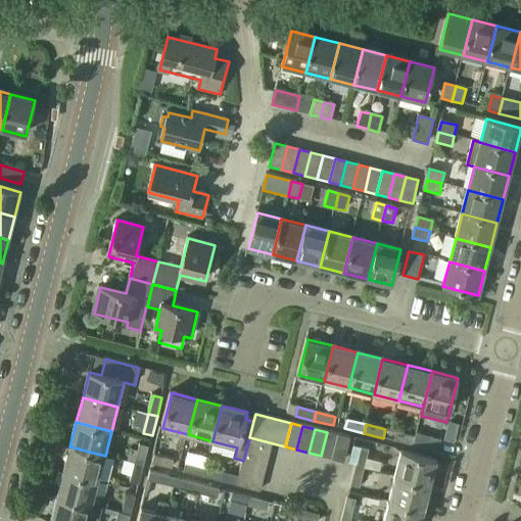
[(327,432),(321,456),(332,459),(338,435),(327,432)]
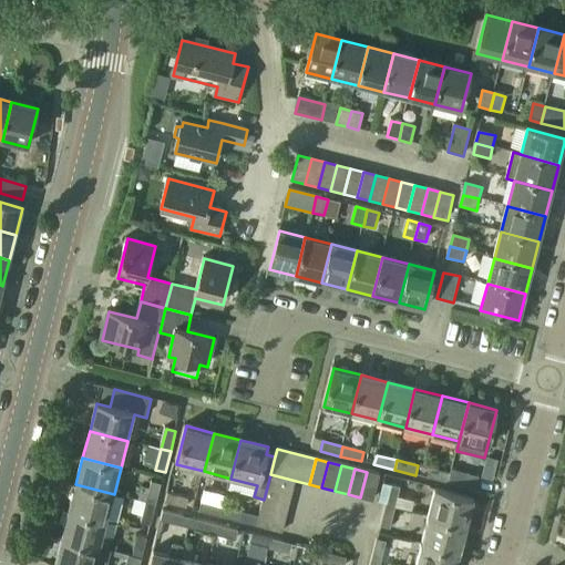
[(428,479),(449,484),(451,474),(430,469),(428,479)]
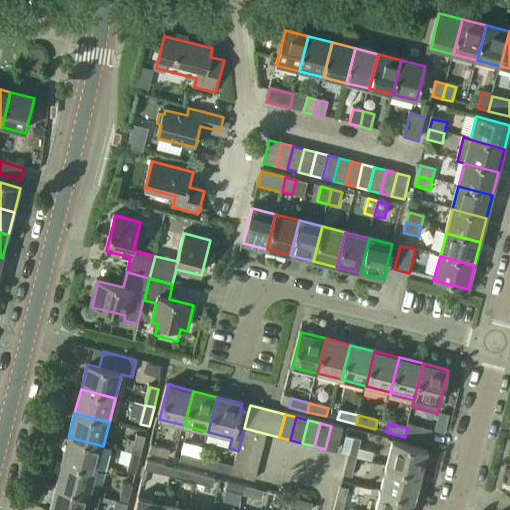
[(405,437),(430,443),(433,431),(408,425),(407,428),(405,437)]
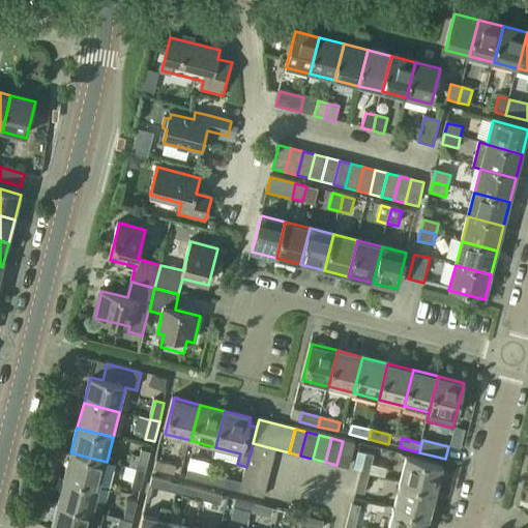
[(343,441),(336,465),(349,468),(355,444),(343,441)]
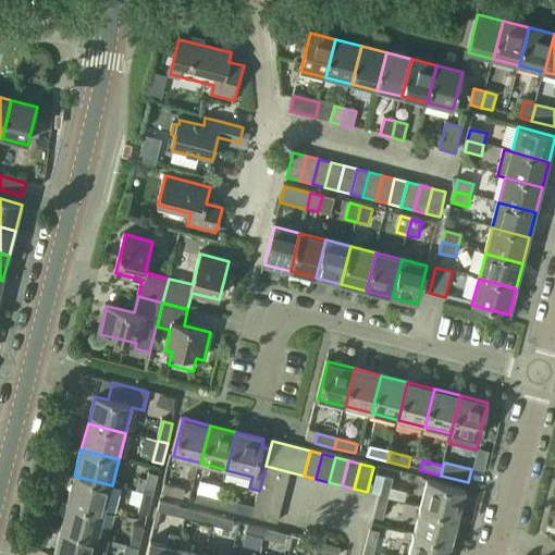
[(262,479),(287,485),(291,472),(266,466),(262,479)]
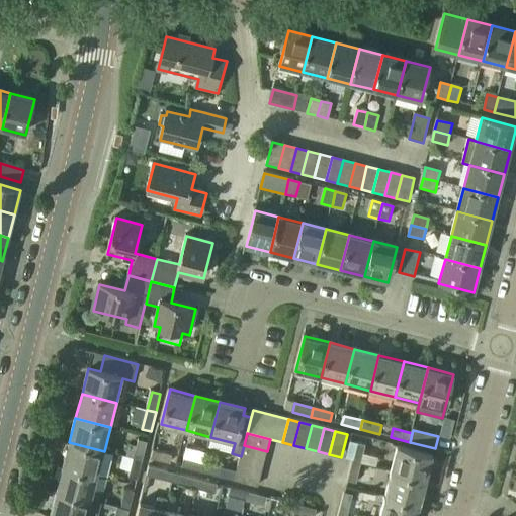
[(135,459),(143,461),(148,443),(139,440),(135,459)]
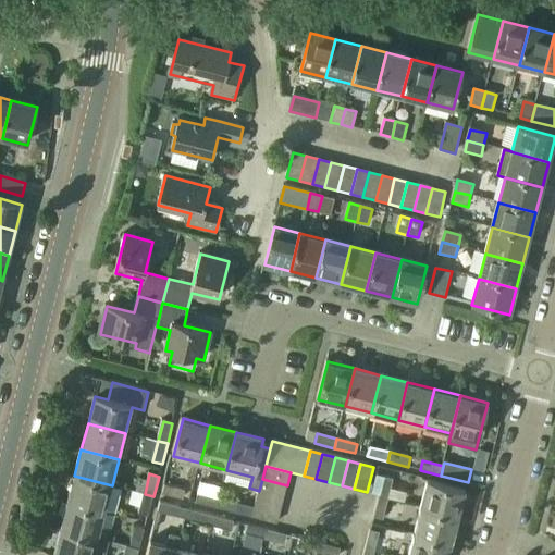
[(74,476),(68,503),(106,513),(112,485),(74,476)]
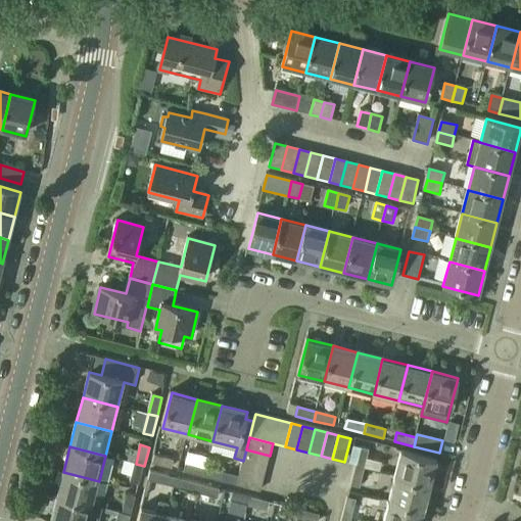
[(357,467),(365,469),(370,451),(361,448),(357,467)]
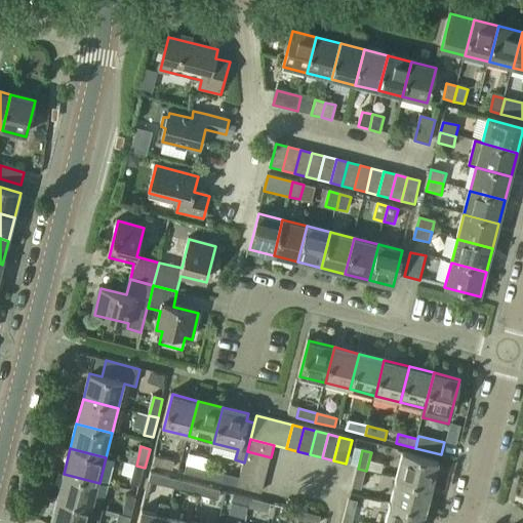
[(244,464),(268,470),(271,457),(247,451),(244,463),(244,464)]
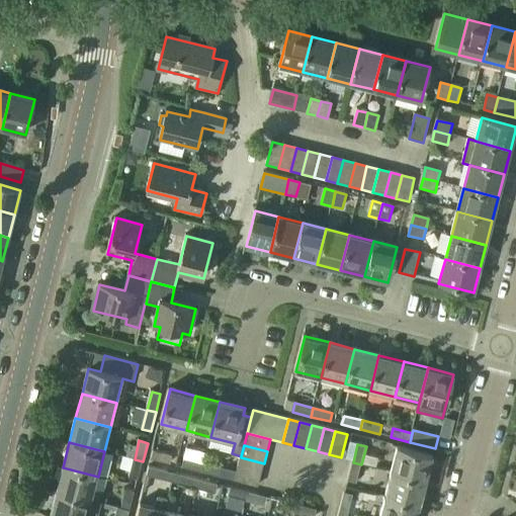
[(392,473),(426,482),(433,456),(398,447),(392,473)]
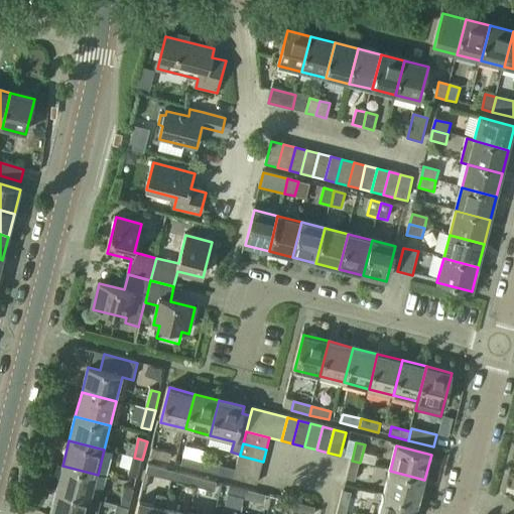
[(151,458),(169,463),(172,454),(153,450),(151,458)]
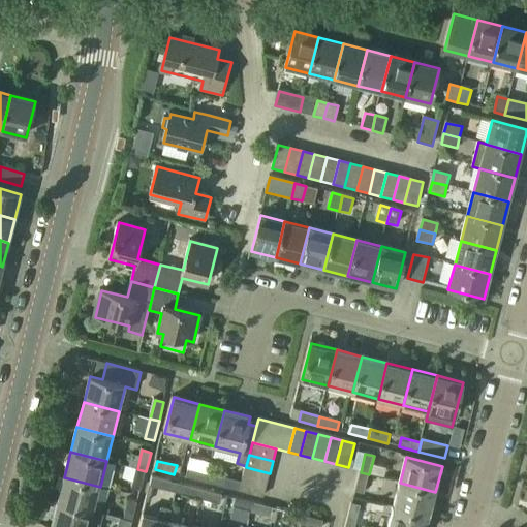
[(243,478),(267,485),(270,473),(246,467),(243,478)]
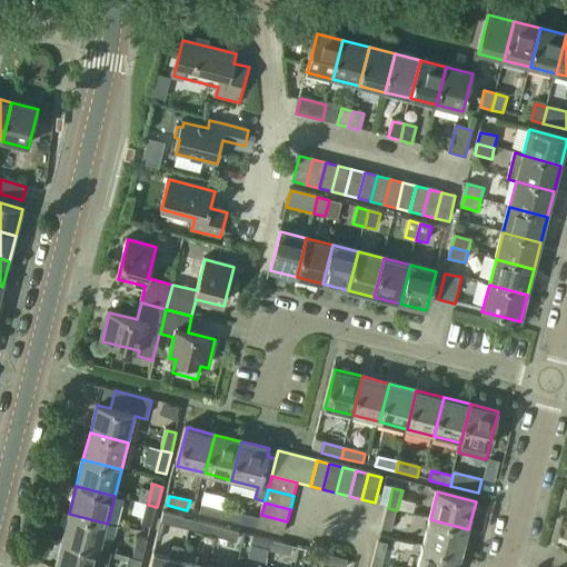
[(142,525),(151,528),(157,507),(148,505),(142,525)]
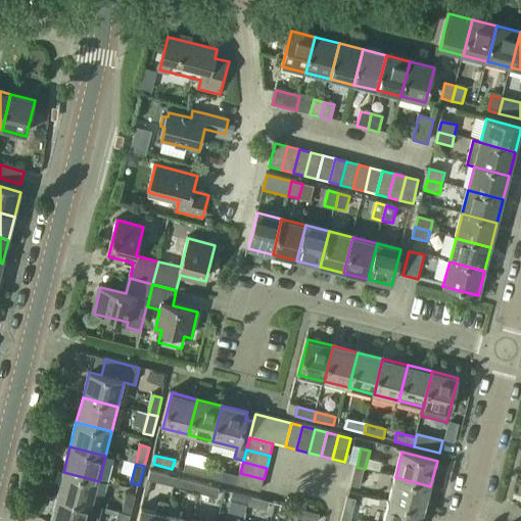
[(185,472),(203,477),(205,468),(187,464),(185,472)]
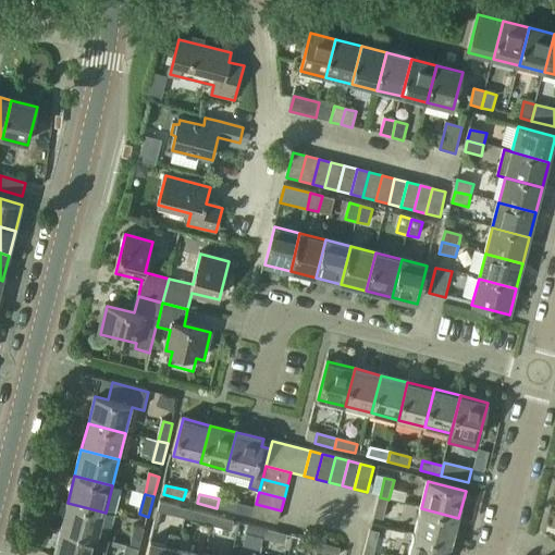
[(374,518),(383,520),(389,500),(380,497),(374,518)]
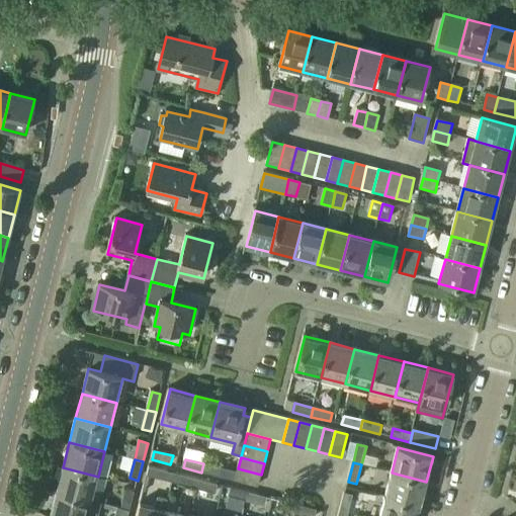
[(201,473),(221,478),(223,468),(203,463),(201,473)]
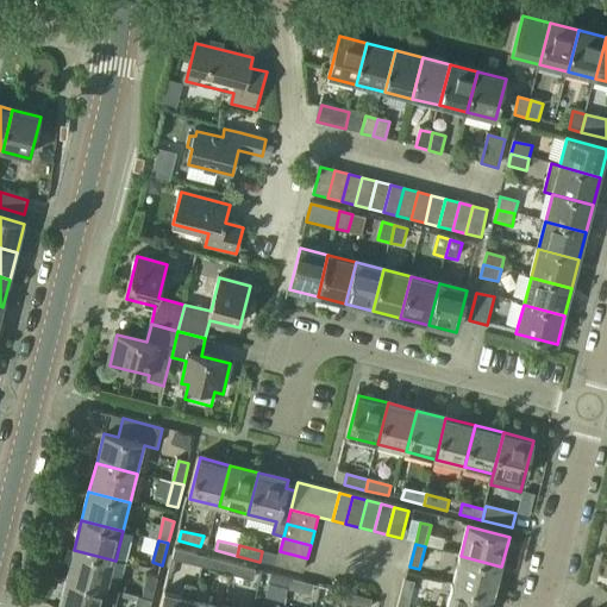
[(67,579),(119,593),(121,581),(111,577),(116,561),(74,550),(67,579)]
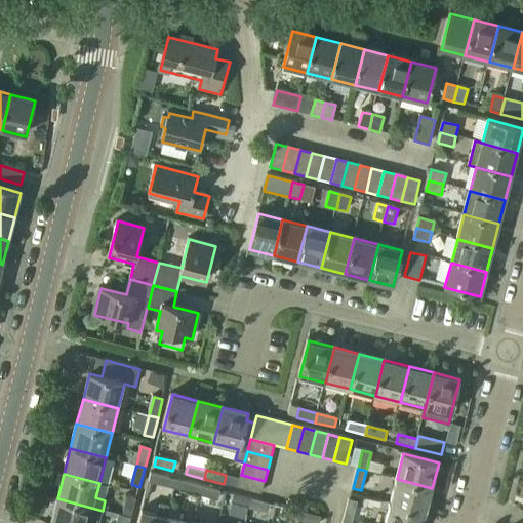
[(150,483),(168,487),(171,479),(152,474),(150,483)]
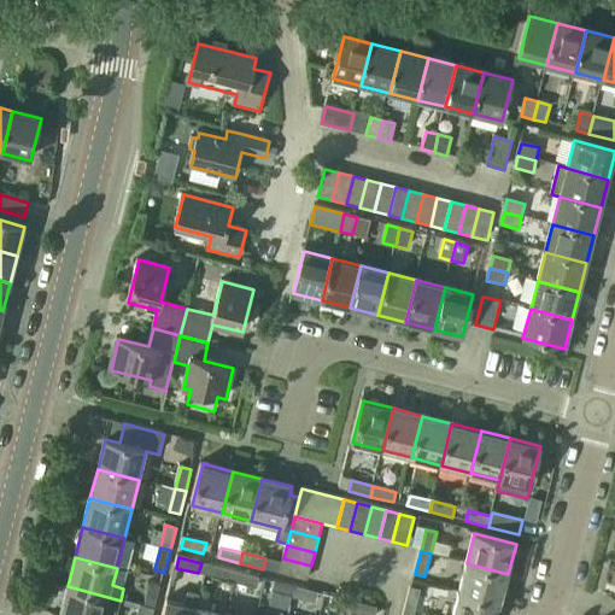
[(280,573),(308,580),(311,566),(283,558),(280,573)]
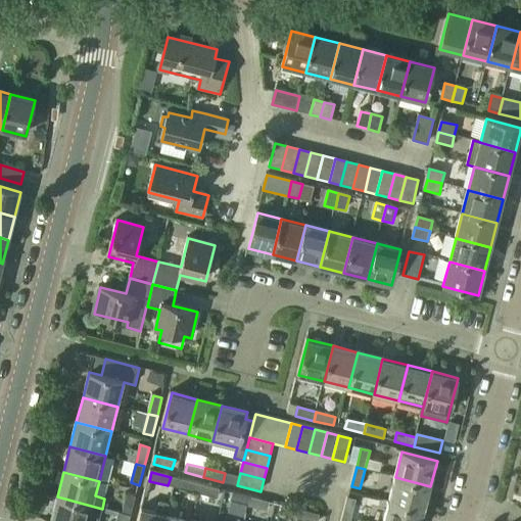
[(389,502),(424,511),(430,486),(395,477),(389,502)]
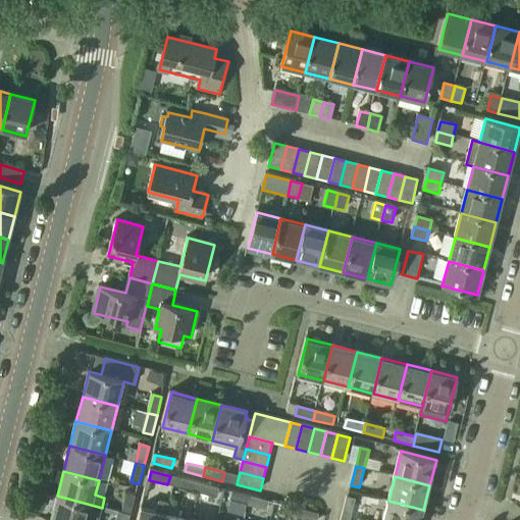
[(179,487),(199,492),(201,484),(183,479),(179,487)]
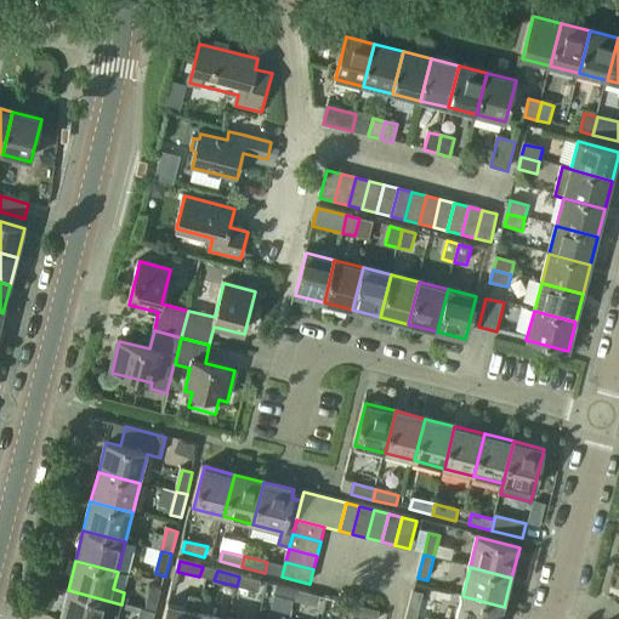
[(237,586),(260,592),(262,581),(239,577),(237,586)]
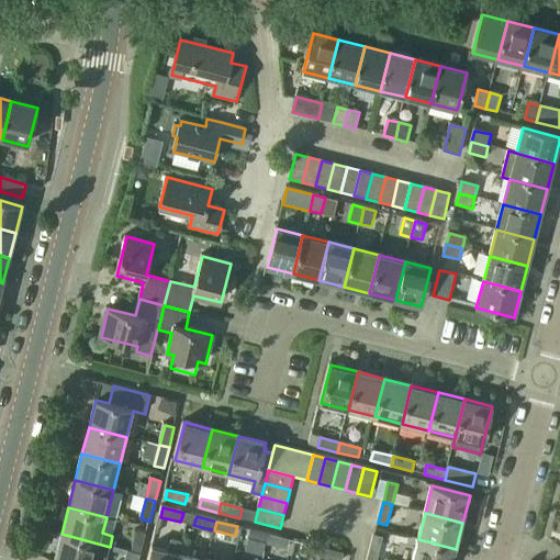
[(247,539),(268,545),(270,535),(250,529),(247,539)]
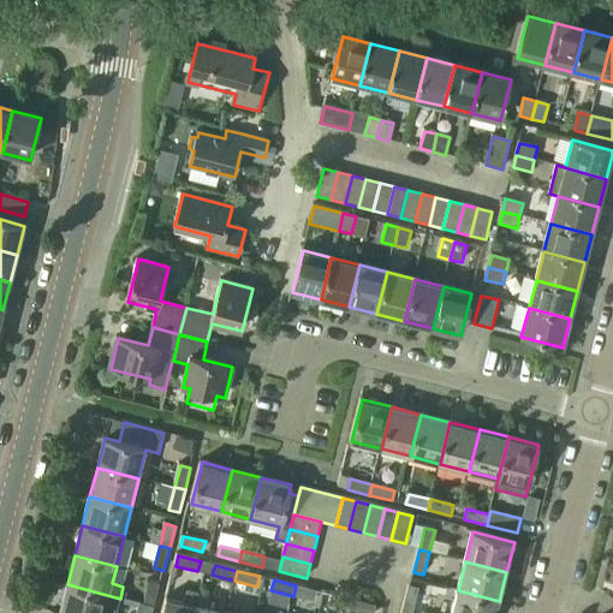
[(144,605),(155,607),(160,584),(150,582),(144,605)]
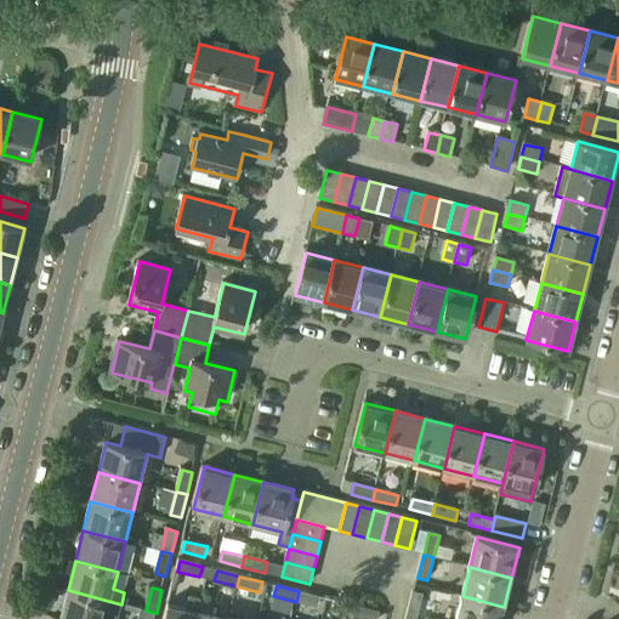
[(118,618),(123,605),(121,605),(68,590),(61,618),(118,618)]
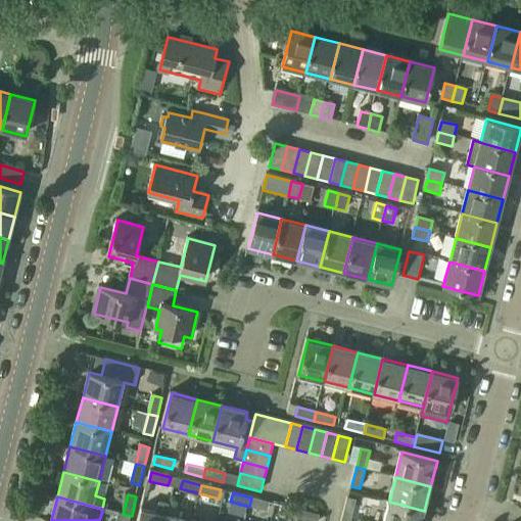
[(249,507),(268,511),(271,503),(251,498),(249,507)]
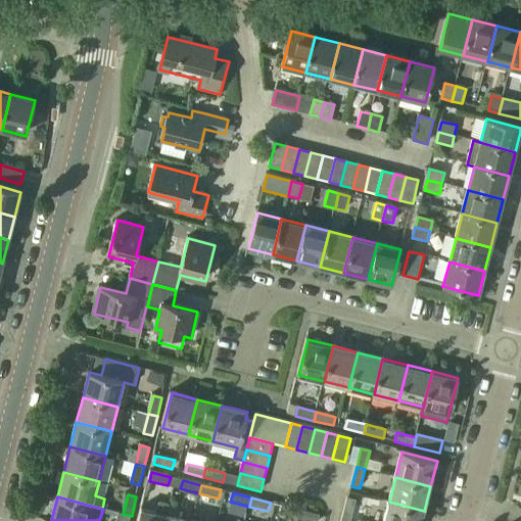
[(343,517),(352,519),(357,501),(348,498),(343,517)]
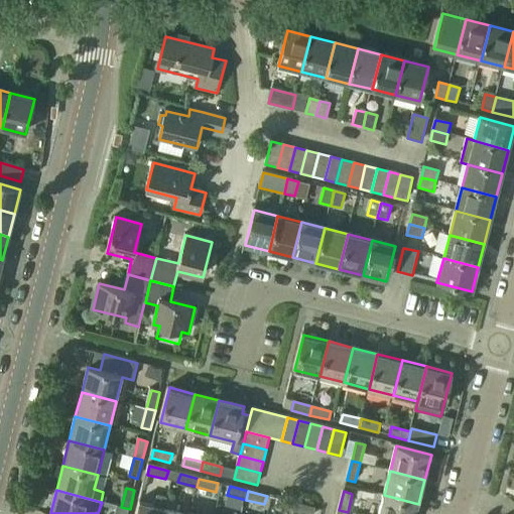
[(416,513),(418,504),(384,495),(379,513),(416,513)]
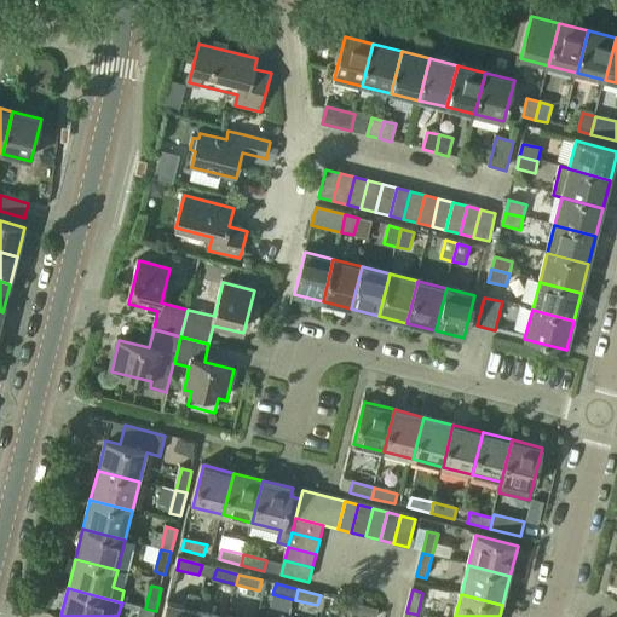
[(196,616),(199,610),(201,598),(189,595),(186,606),(168,601),(165,616),(196,616)]
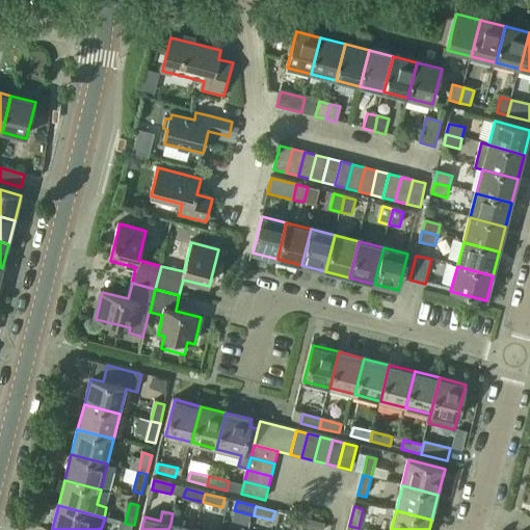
[(285,523),(305,528),(307,520),(287,514),(285,523)]
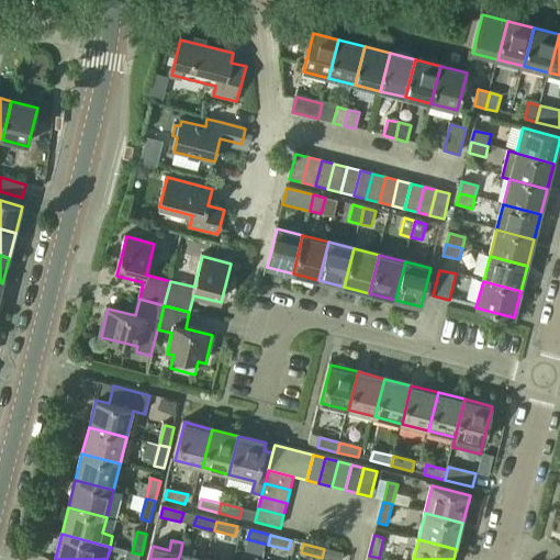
[(322,558),(327,559),(343,559),(344,553),(324,549),(322,558)]
